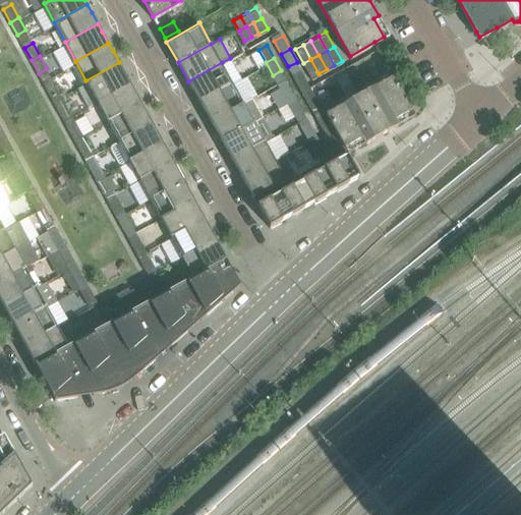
[(319,73),(310,59),(303,63),(311,77),(319,73)]
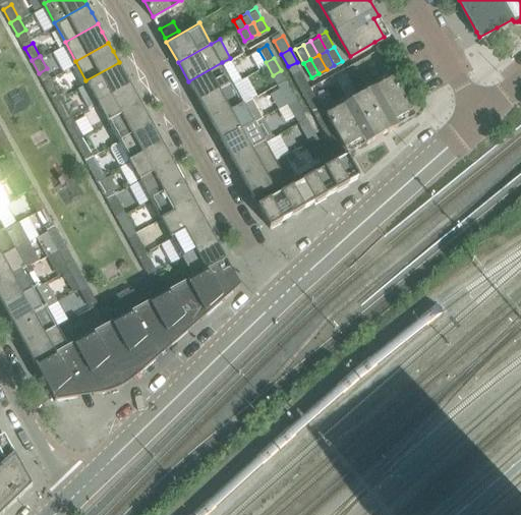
[(129,81),(123,70),(119,62),(85,80),(97,100),(129,81)]
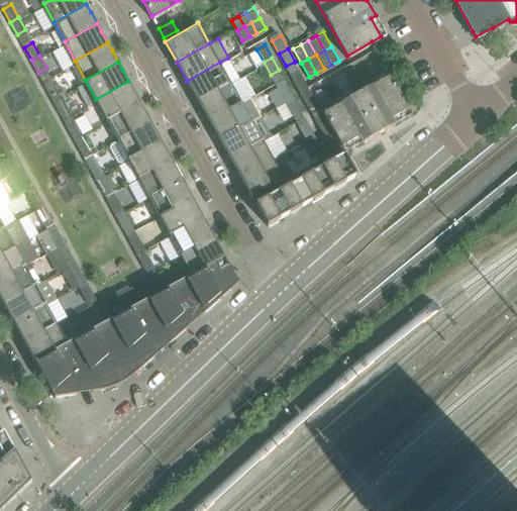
[(230,81),(220,62),(187,81),(198,99),(230,81)]
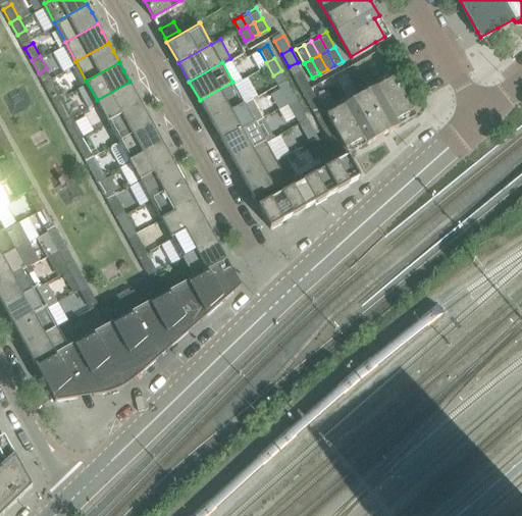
[(395,118),(413,108),(394,73),(325,112),(345,146),(363,136),(366,142),(398,123),(395,118)]
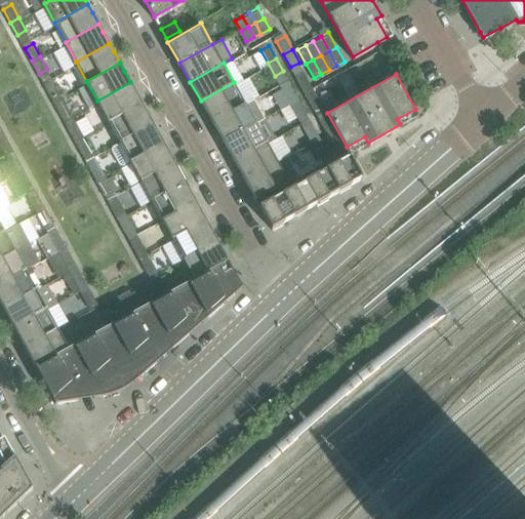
[(305,93),(314,88),(307,75),(297,80),(305,93)]
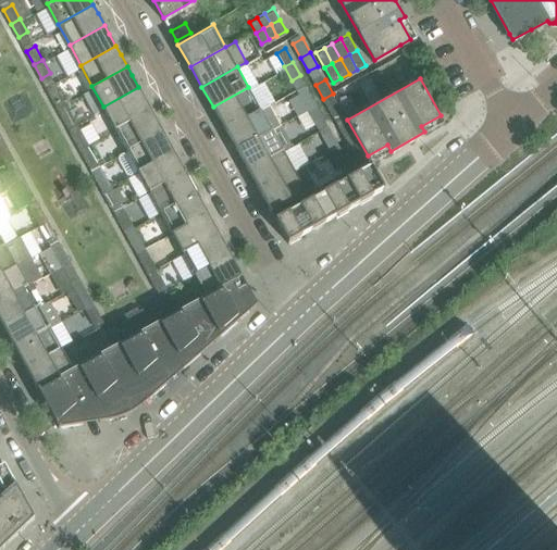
[(65,101),(58,87),(49,92),(56,105),(65,101)]
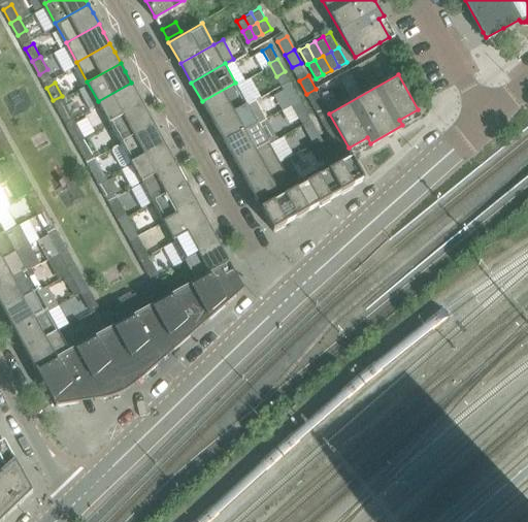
[(142,102),(136,91),(131,83),(98,101),(108,121),(142,102)]
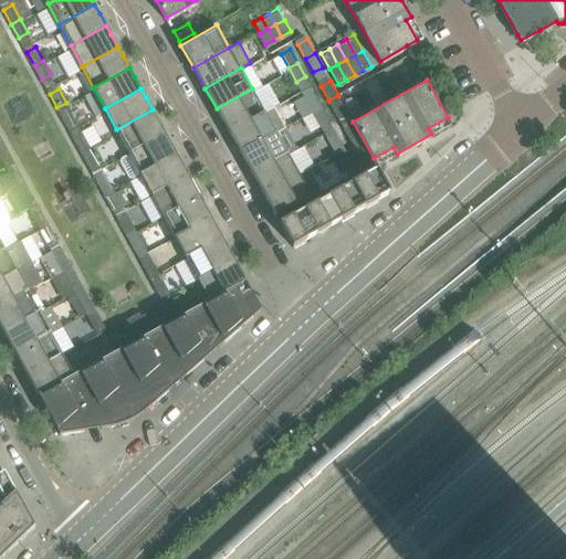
[(264,109),(252,88),(217,108),(228,129),(264,109)]
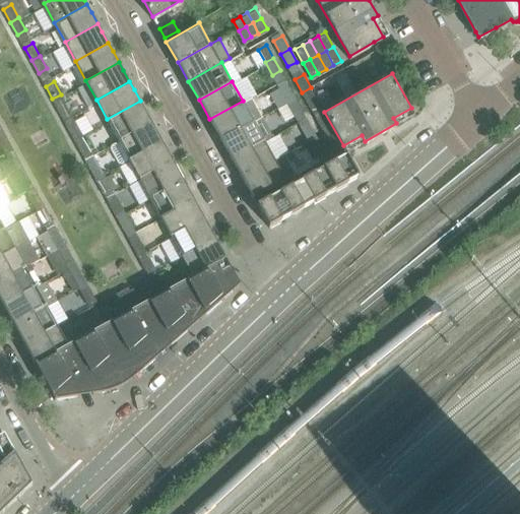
[(295,97),(287,83),(279,88),(278,86),(269,92),(276,107),(286,101),(295,97)]
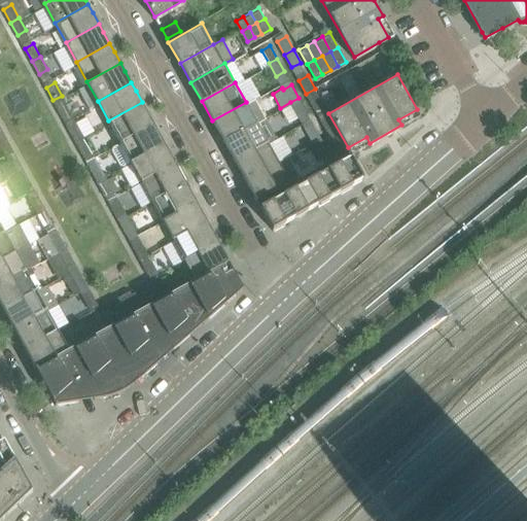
[(315,89),(306,94),(313,106),(322,101),(315,89)]
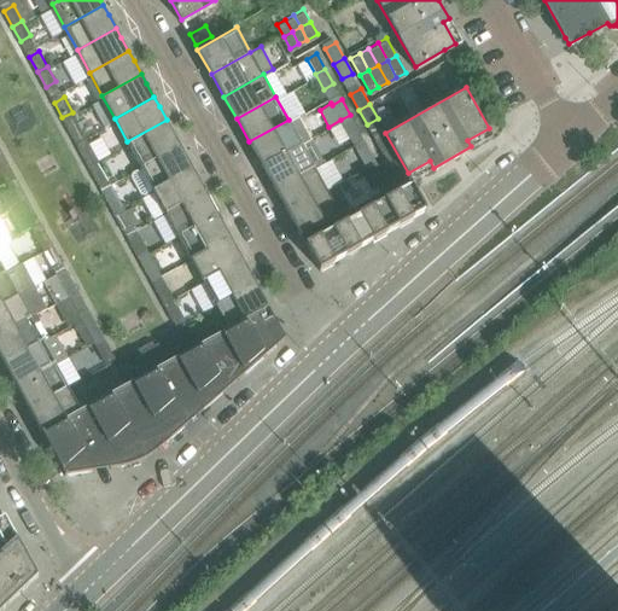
[(81,127),(73,112),(62,117),(70,133),(81,127)]
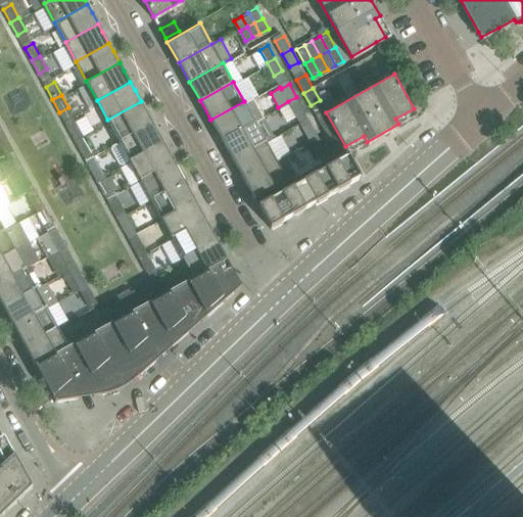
[(303,109),(296,97),(288,101),(295,114),(303,109)]
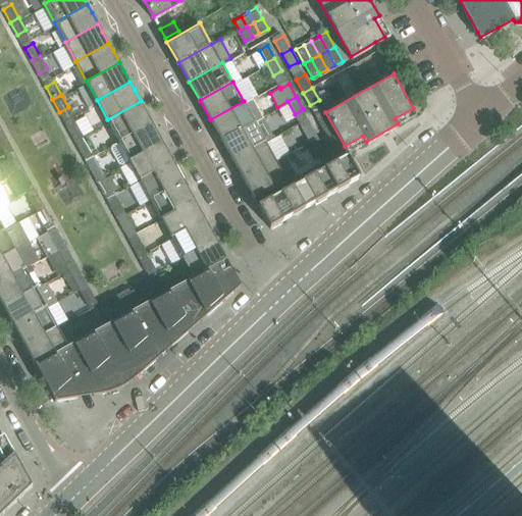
[(151,120),(145,109),(141,101),(107,119),(118,139),(151,120)]
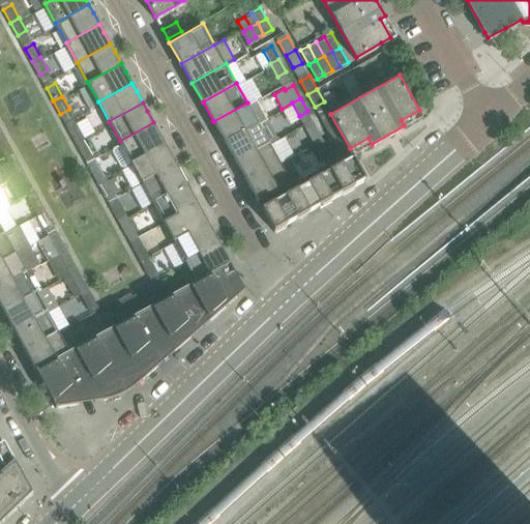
[(258,122),(247,103),(213,121),(225,141),(258,122)]
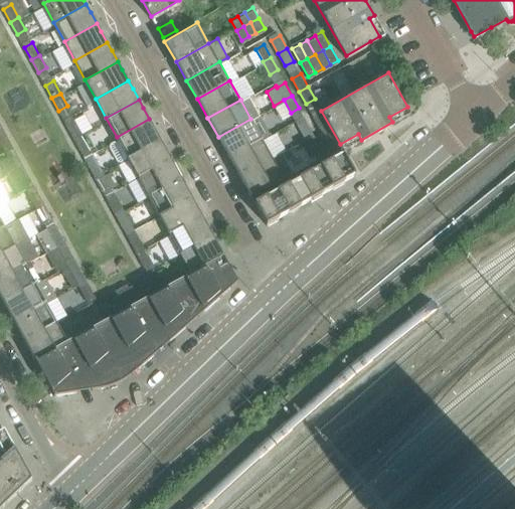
[(320,129),(328,125),(322,112),(313,117),(320,129)]
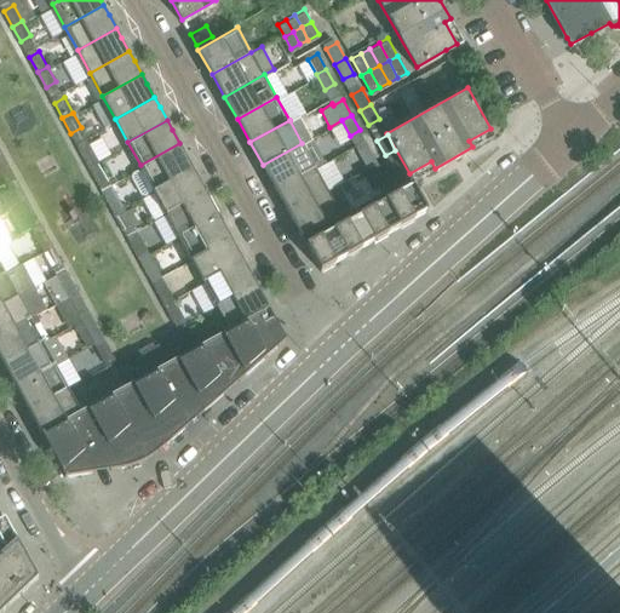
[(98,158),(90,143),(79,148),(87,164),(98,158)]
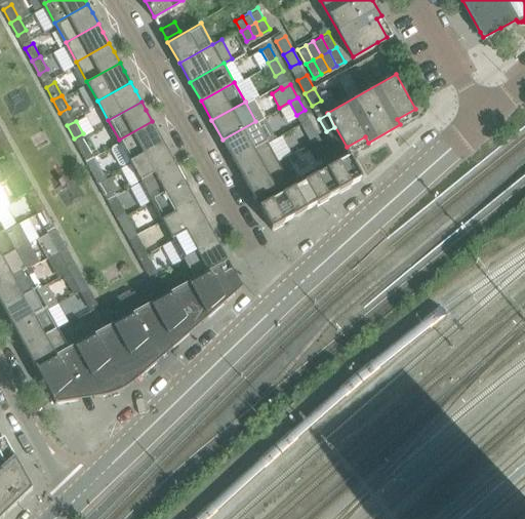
[(162,141),(157,129),(152,121),(119,140),(113,143),(112,148),(119,162),(122,163),(129,159),(162,141)]
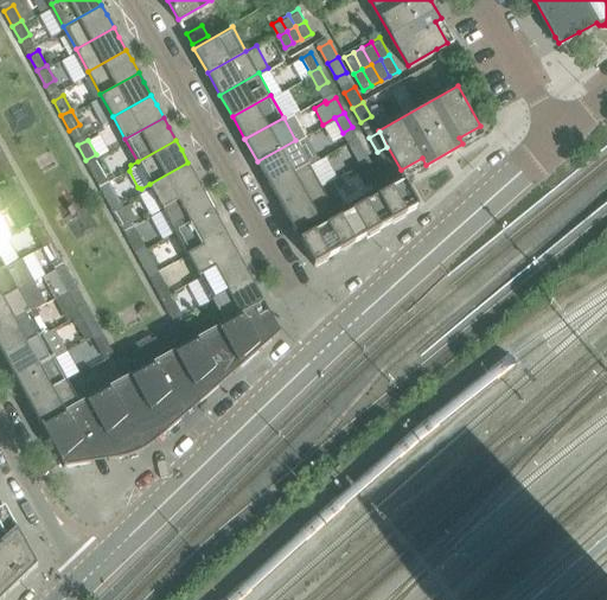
[(308,163),(295,140),(257,161),(269,184),(308,163)]
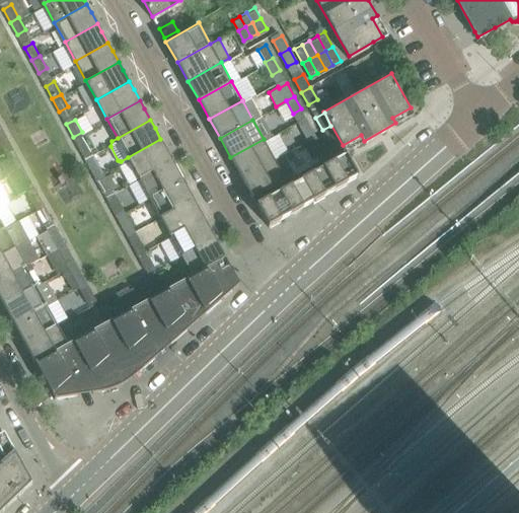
[(315,134),(308,122),(300,126),(307,139),(315,134)]
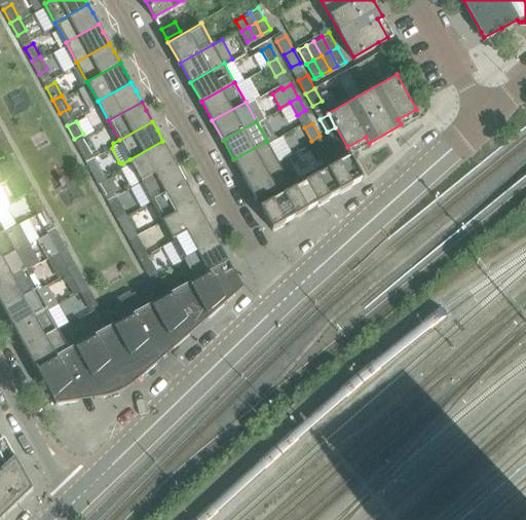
[(335,127),(327,132),(334,145),(342,140),(335,127)]
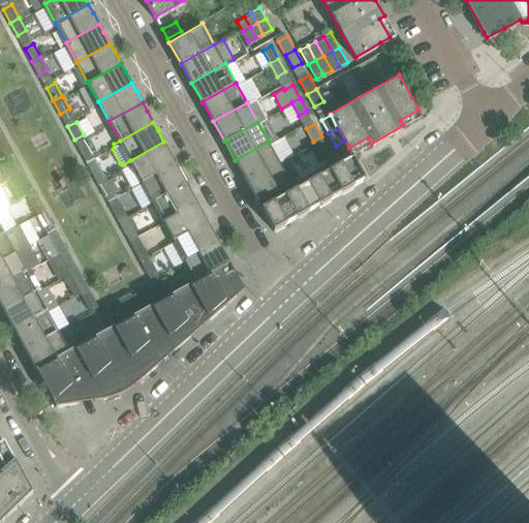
[(9,142),(2,129),(0,129),(0,146),(0,147),(9,142)]
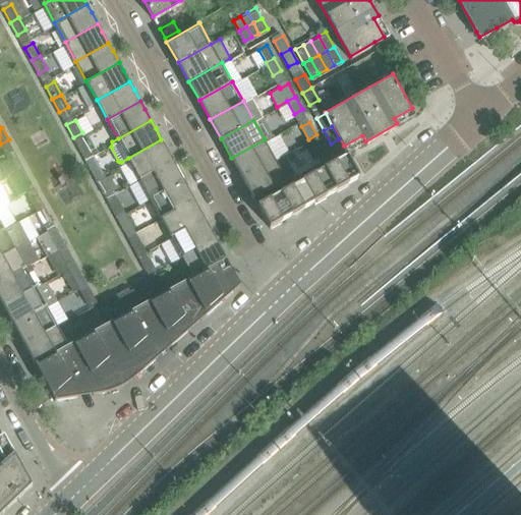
[(90,146),(82,132),(73,137),(80,151),(90,146)]
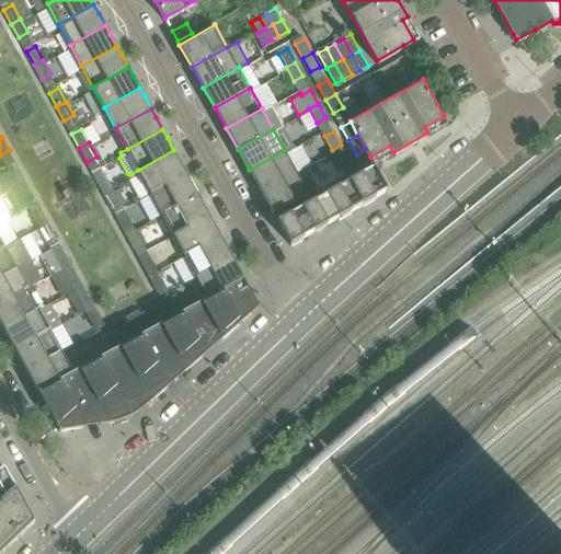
[(348,159),(341,145),(332,150),(340,164),(348,159)]
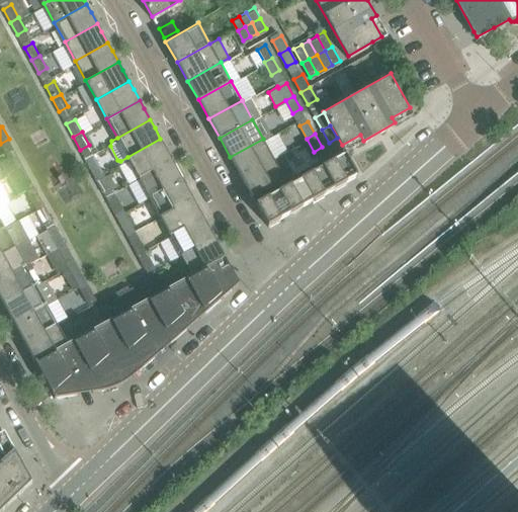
[(171,158),(165,147),(160,139),(127,157),(138,176),(171,158)]
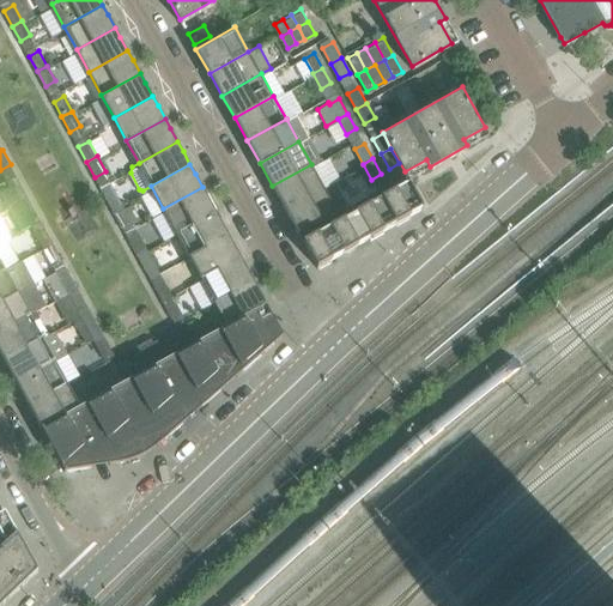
[(323,187),(311,164),(272,186),(285,208),(323,187)]
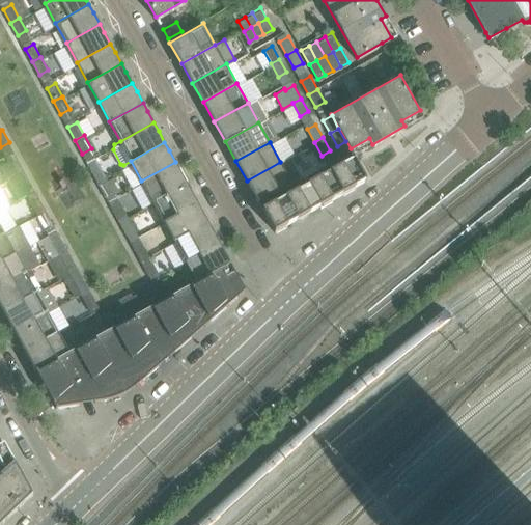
[(366,177),(354,156),(330,169),(342,191),(366,177)]
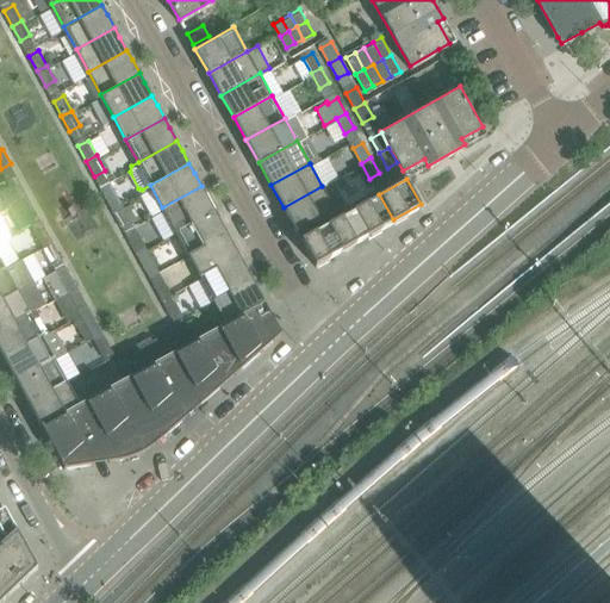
[(122,201),(113,186),(103,192),(111,206),(122,201)]
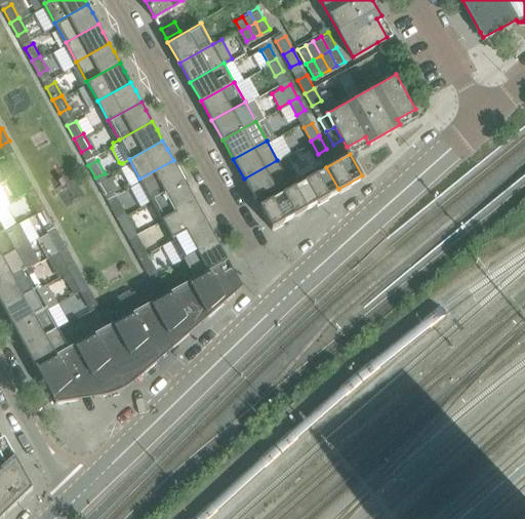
[(184,180),(177,168),(173,160),(139,178),(151,198),(184,180)]
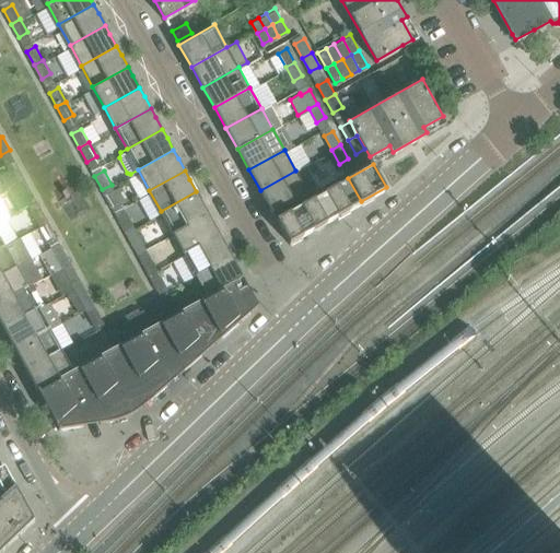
[(307,191),(295,171),(260,190),(272,211),(307,191)]
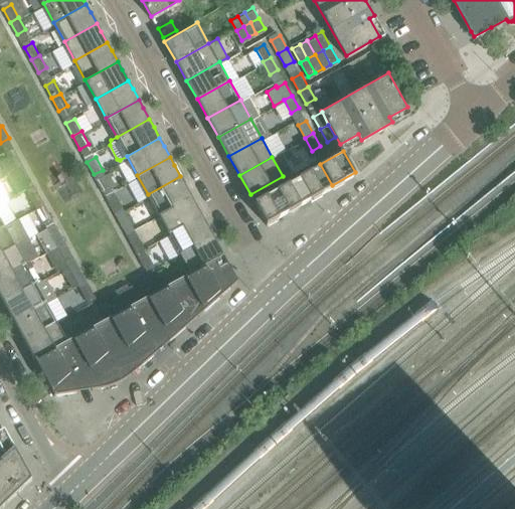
[(29,176),(22,163),(14,168),(21,181),(29,176)]
